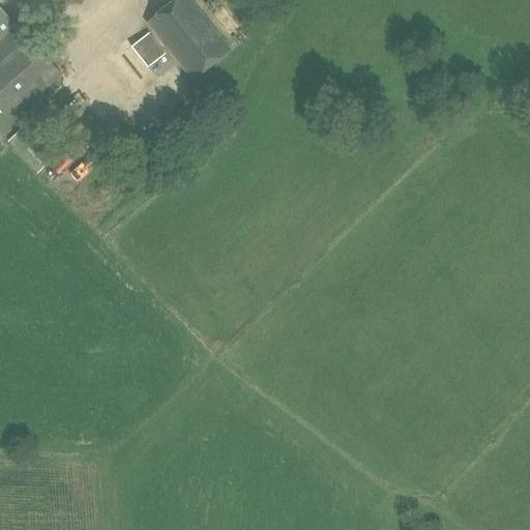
[(190,0),(177,0),(148,23),(193,80),(231,51),(190,0)]
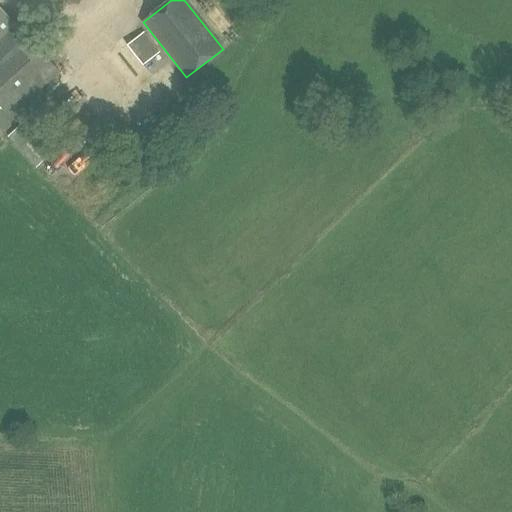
[(0,128),(4,133),(63,78),(0,9),(0,128)]
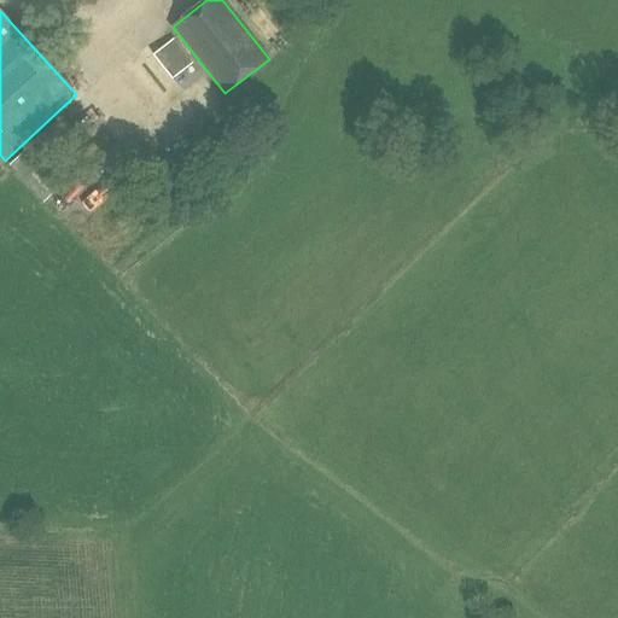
[(173,79),(192,64),(174,39),(155,54),(173,79)]
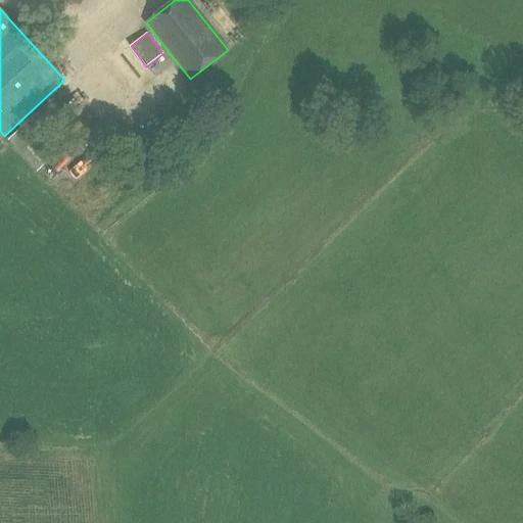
[(126,67),(133,59),(109,38),(102,46),(126,67)]
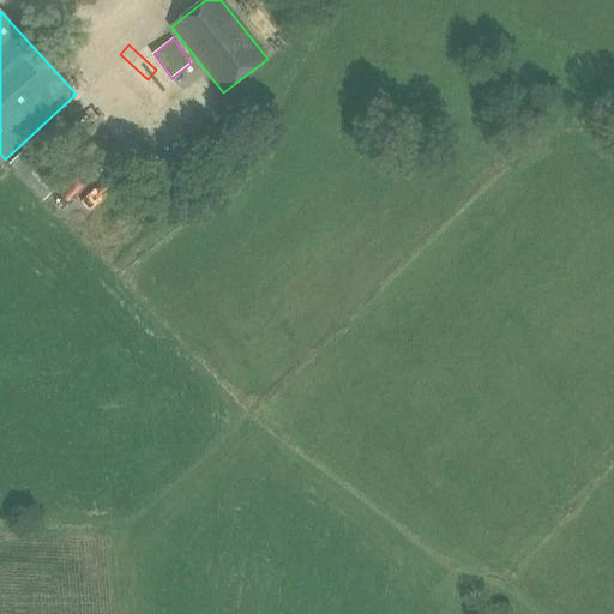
[(30,142),(10,160),(43,198),(65,179),(30,142)]
